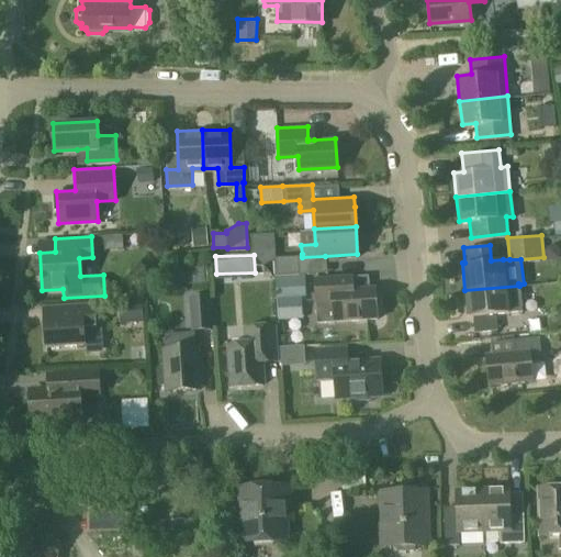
[(275,274),(298,271),(296,255),(273,256),(275,274)]
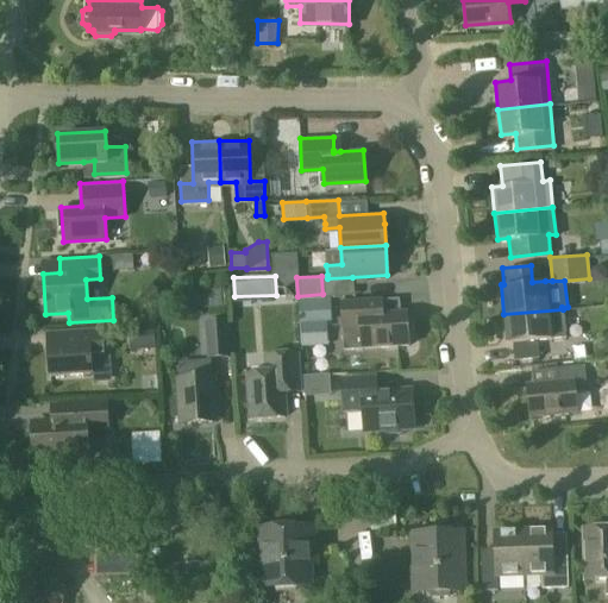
[(302,319),(331,318),(330,296),(301,297),(302,319)]
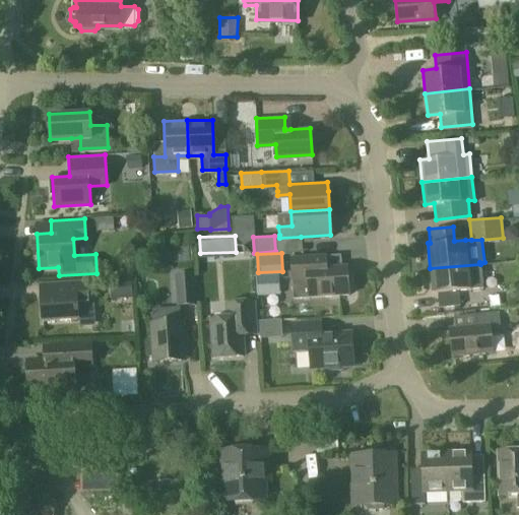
[(346,265),(327,266),(326,253),(290,255),(292,279),(294,278),(295,295),(348,292),(346,265)]
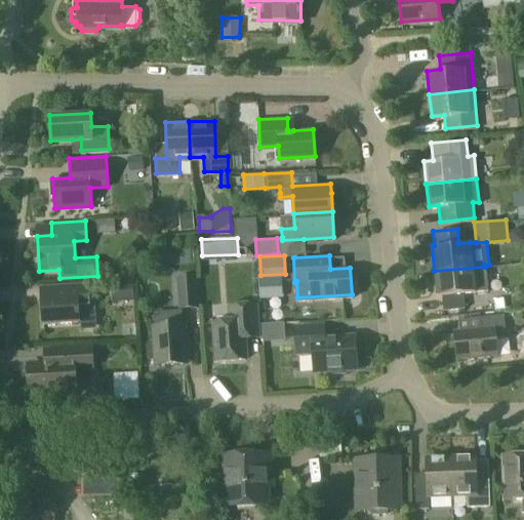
[(487,287),(485,267),(434,271),(437,294),(441,294),(443,308),(464,306),(462,292),(475,290),(474,288),(487,287)]
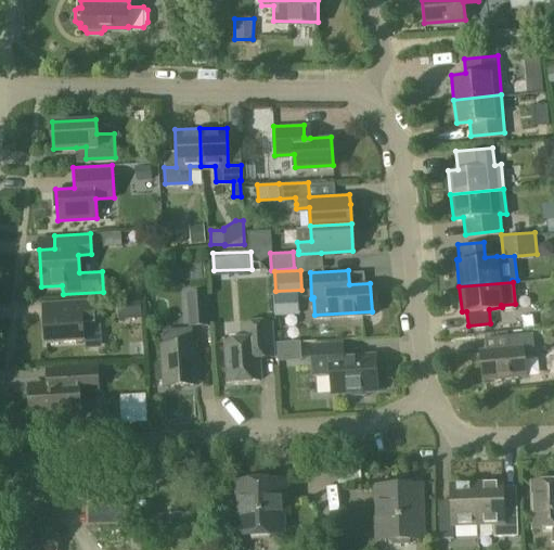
[(185,290),(188,324),(209,323),(207,289),(185,290)]
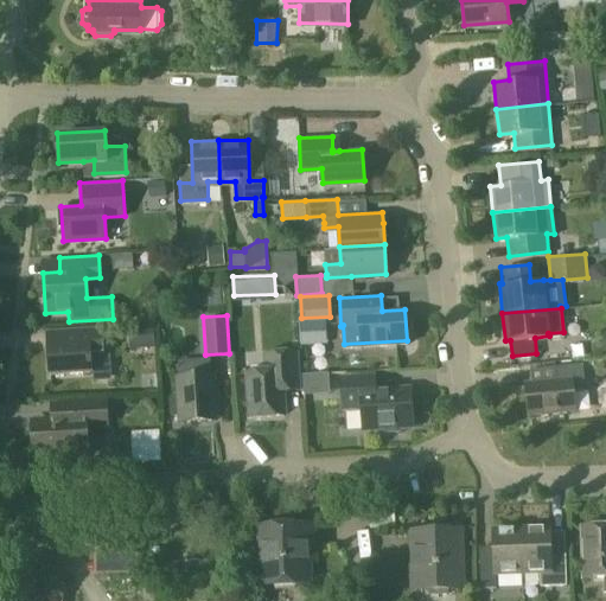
[(63,341),(46,343),(48,372),(91,370),(90,353),(103,352),(101,326),(62,328),(63,341)]
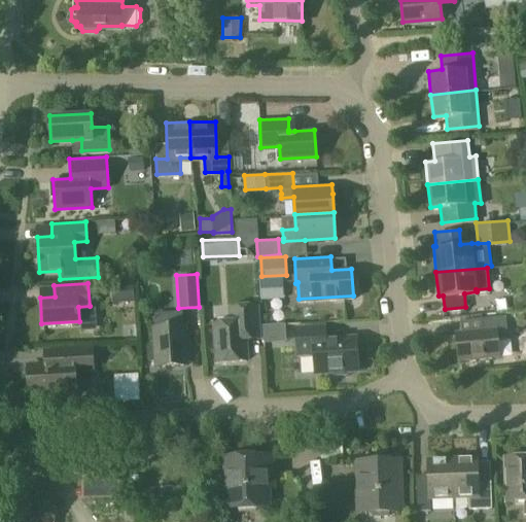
[(217,359),(248,358),(246,336),(258,336),(256,304),(231,305),(232,320),(214,321),(217,359)]
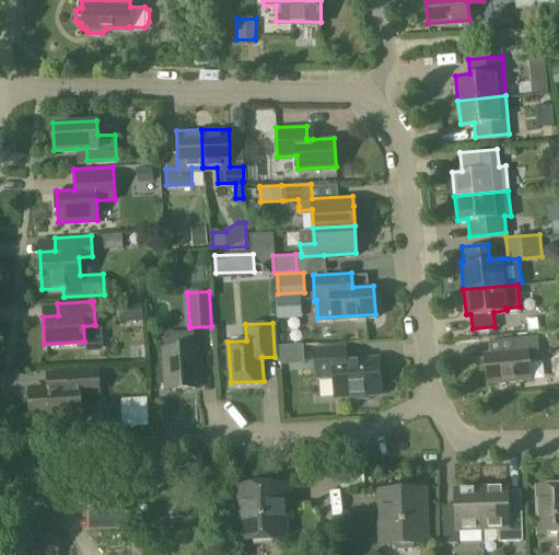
[(490,351),(482,351),(485,381),(530,377),(528,359),(538,358),(536,334),(511,336),(512,344),(512,349),(510,349),(502,350),(490,351)]
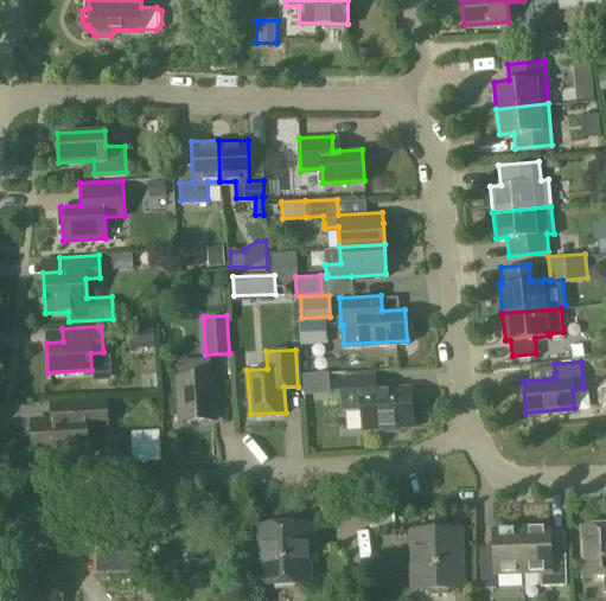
[(304,390),(330,389),(329,368),(303,369),(304,390)]
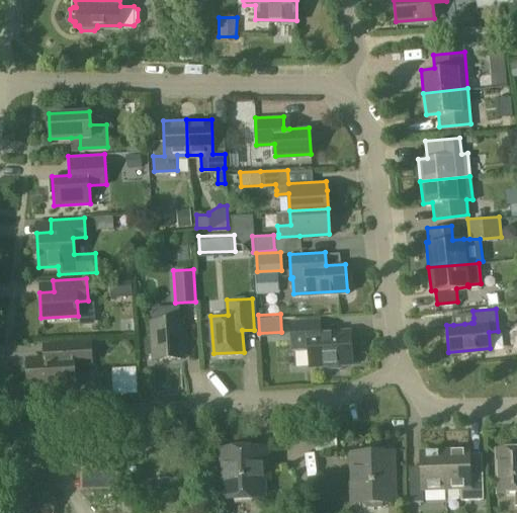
[(180,317),(178,318),(152,319),(153,334),(146,334),(144,337),(145,350),(148,353),(154,353),(154,357),(183,355),(180,317)]
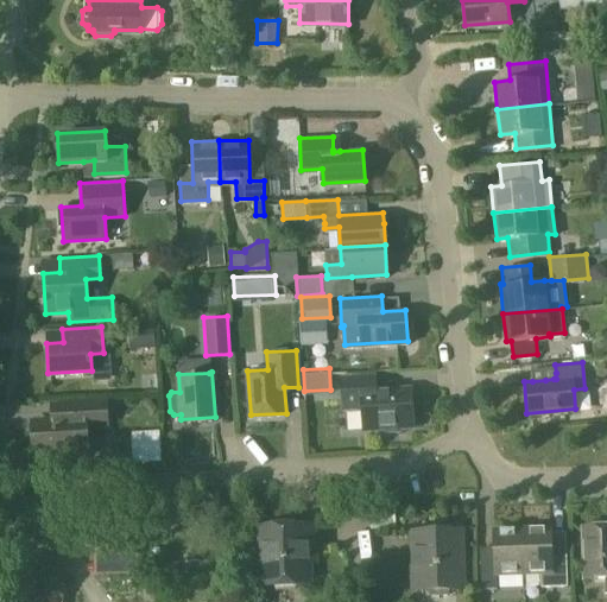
[(398,430),(400,426),(413,425),(411,386),(375,388),(374,373),(341,375),(342,407),(361,406),(362,429),(386,428),(389,431),(398,430)]
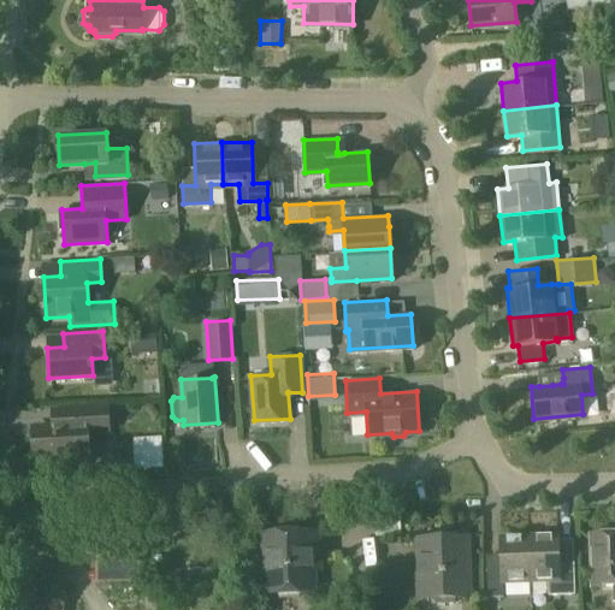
[(88,432),(108,431),(107,404),(67,407),(69,422),(52,424),(31,425),(33,461),(90,457),(88,432)]
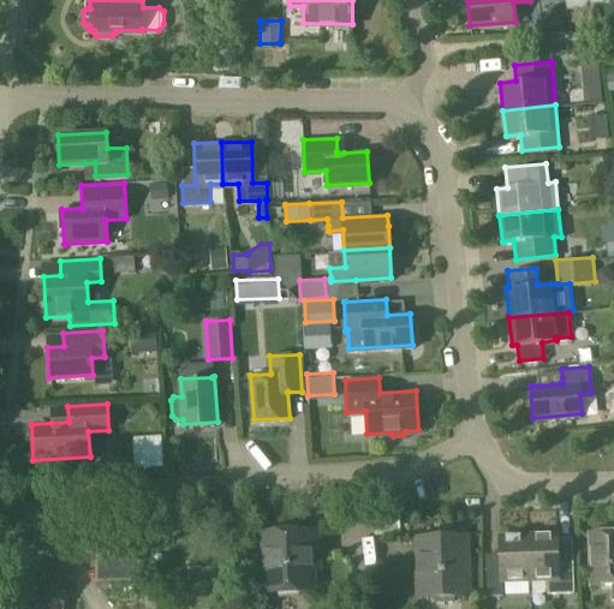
[(132,431),(133,461),(161,460),(160,430),(132,431)]
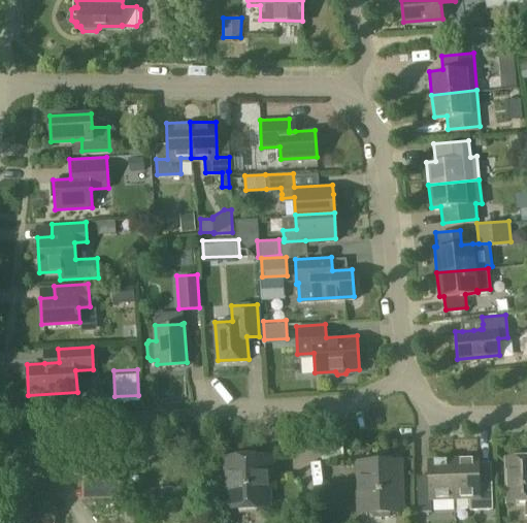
[(80,484),(119,482),(119,449),(87,449),(87,439),(74,440),(74,450),(48,451),(50,474),(80,472),(80,484)]
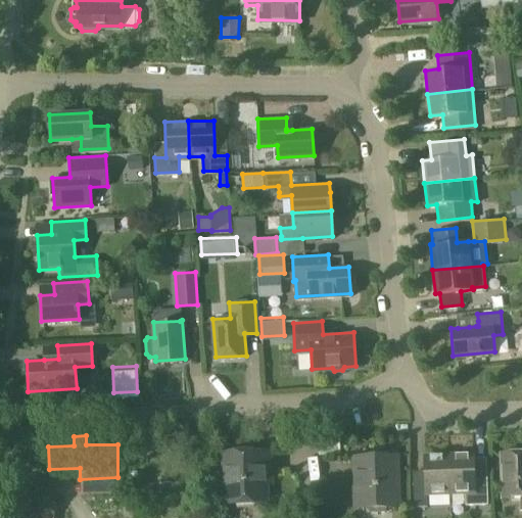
[(253,506),(255,501),(266,500),(265,451),(222,452),(224,502),(234,501),(237,507),(253,506)]
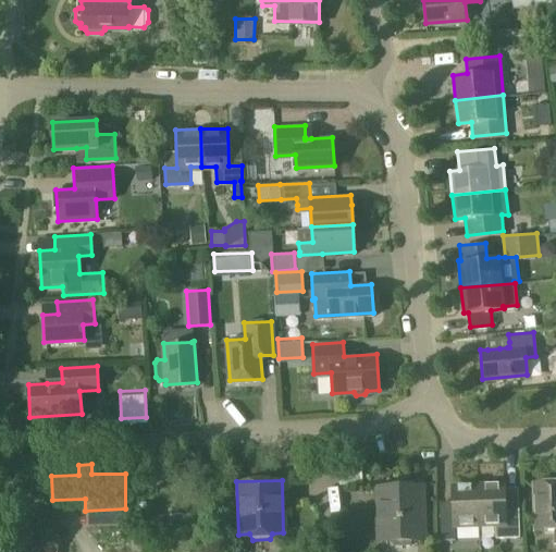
[(555,539),(555,480),(533,481),(535,528),(555,527),(555,539)]
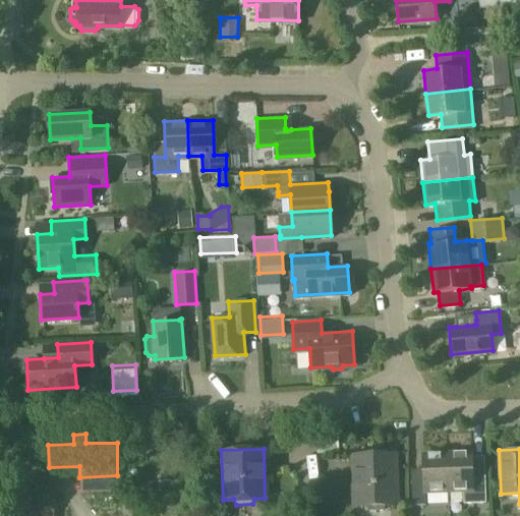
[(471,450),(446,451),(447,491),(463,490),(463,501),(484,500),(483,472),(472,472),(471,450)]
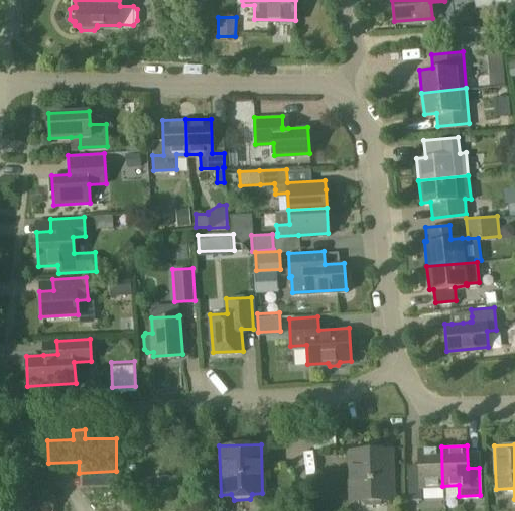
[(417,448),(418,476),(407,477),(408,498),(420,498),(419,486),(442,486),(441,446),(417,448)]
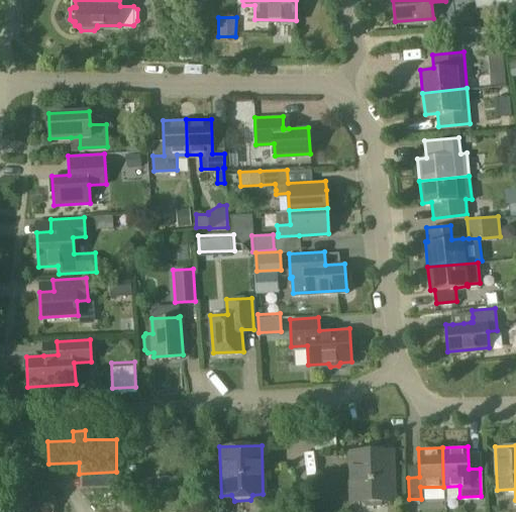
[(381,504),(382,499),(392,499),(391,449),(349,450),(351,500),(362,500),(365,505),(381,504)]
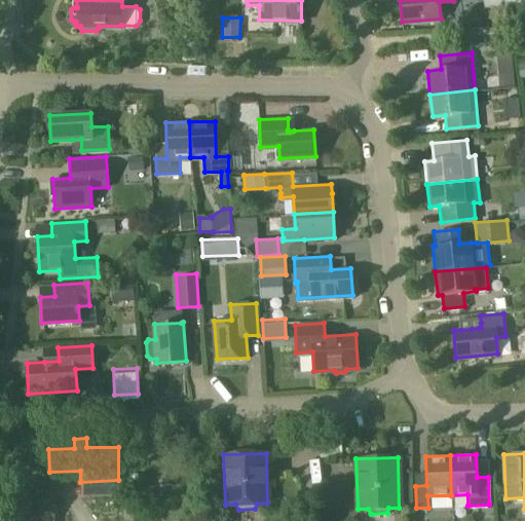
[(31,520),(52,520),(55,504),(33,501),(31,520)]
